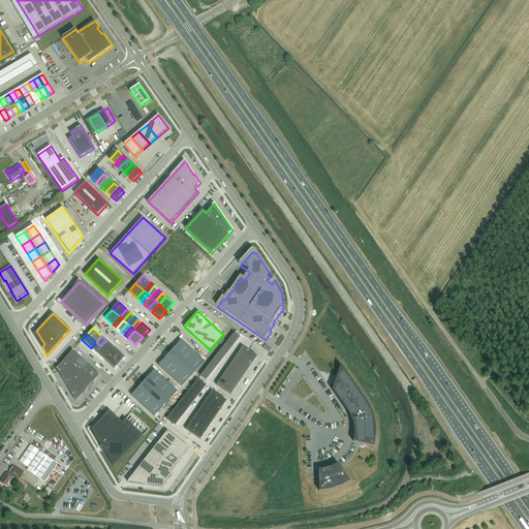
[(106,340),(100,346),(105,350),(111,344),(106,340)]
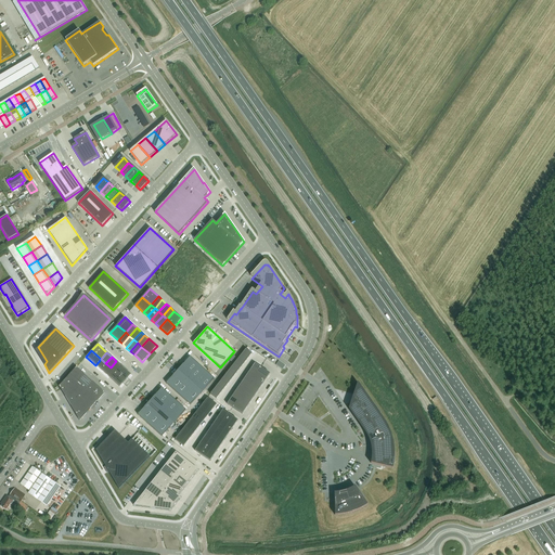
[(191,357),(179,371),(203,392),(215,379),(191,357)]
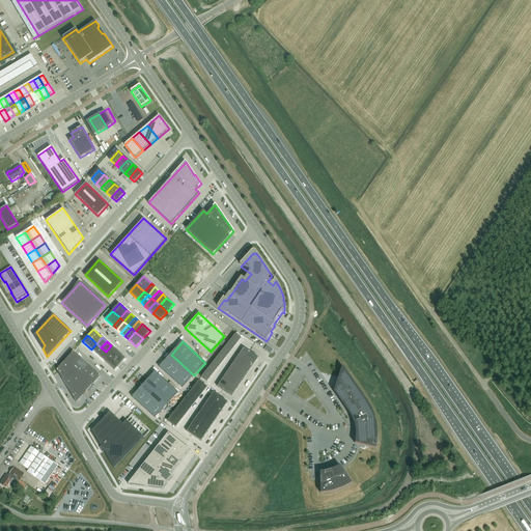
[(96,343),(91,350),(95,354),(101,347),(96,343)]
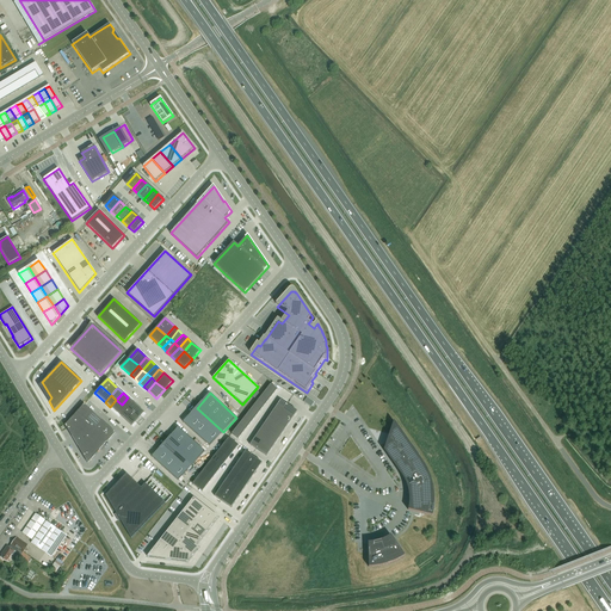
[(128,397),(122,405),(127,409),(133,402),(128,397)]
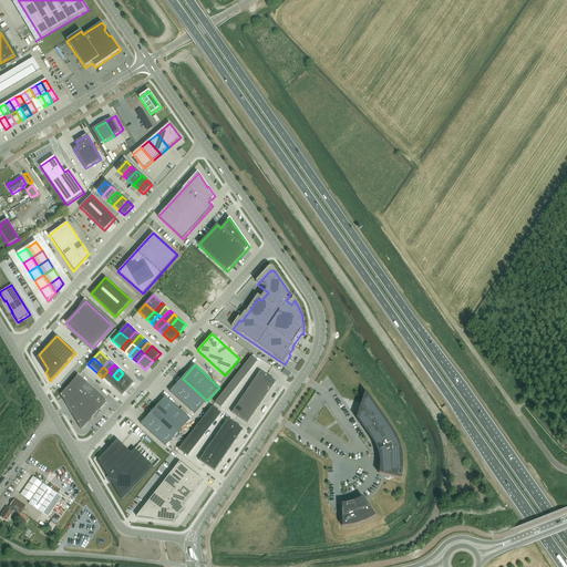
[(107,371),(102,378),(107,382),(113,375),(107,371)]
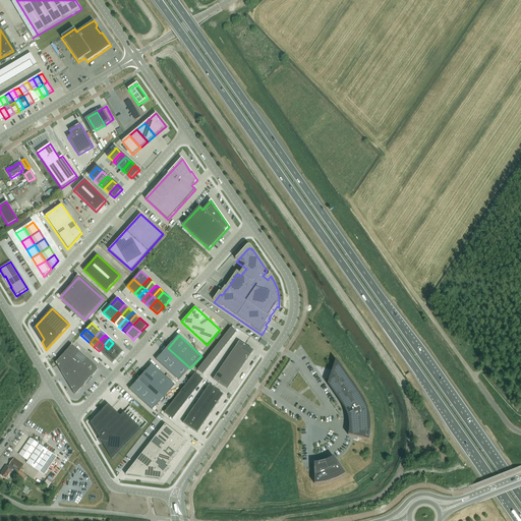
[(113,343),(108,349),(117,357),(123,351),(113,343)]
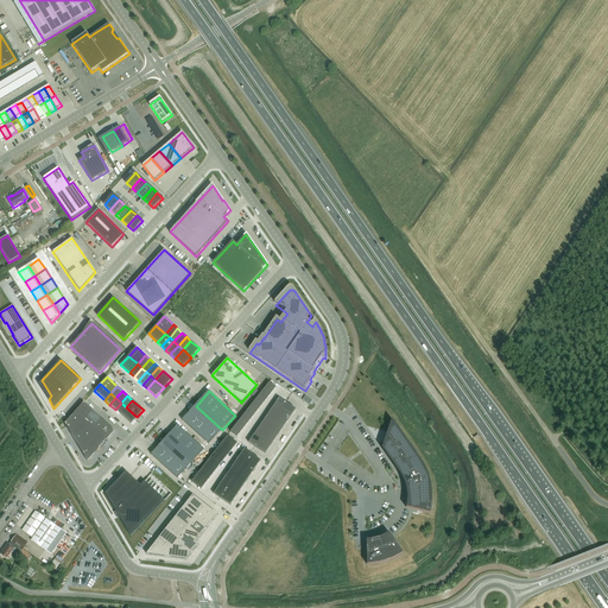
[(76,411),(65,423),(71,435),(77,445),(87,462),(99,448),(107,439),(115,431),(102,418),(93,411),(84,403),(76,411)]
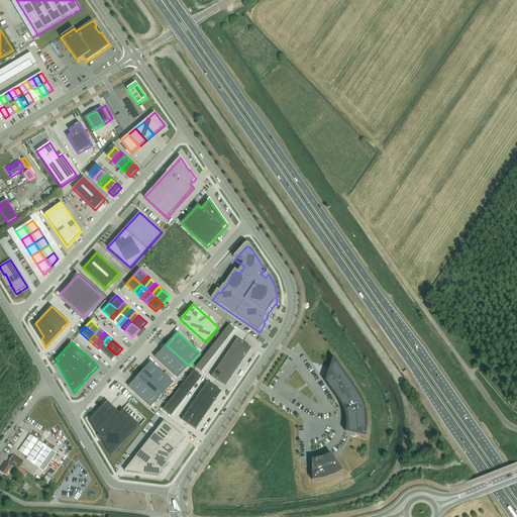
[(103,342),(98,348),(102,352),(107,346),(103,342)]
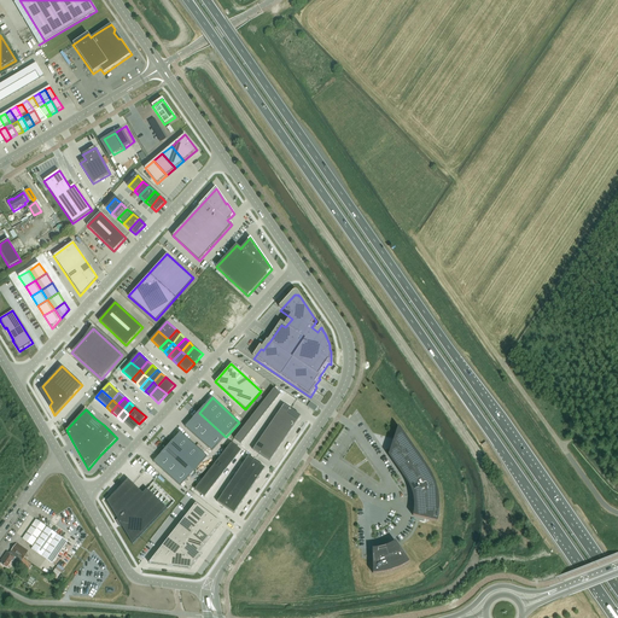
[(289,413),(287,414),(297,421),(301,417),(291,409),(289,413)]
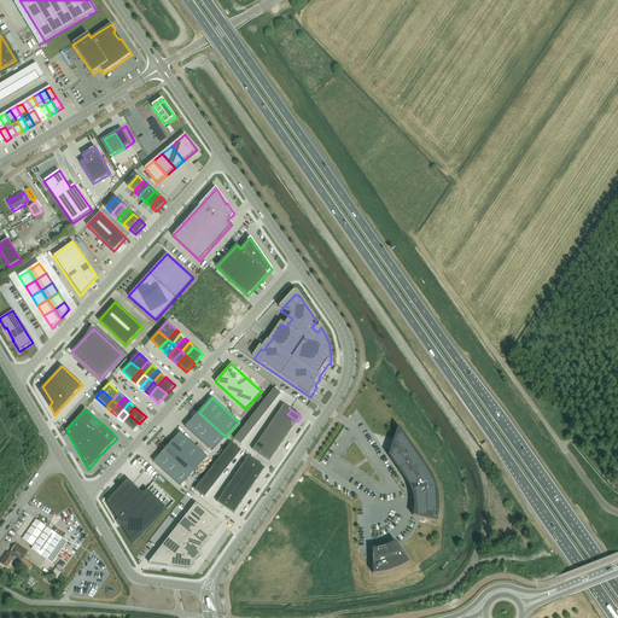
[(199,413),(185,427),(213,452),(226,437),(199,413)]
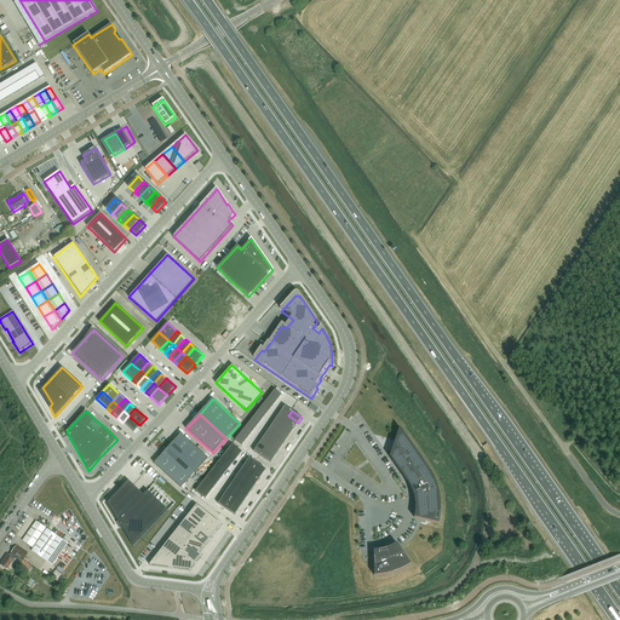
[(128,415),(122,423),(133,432),(139,425),(128,415)]
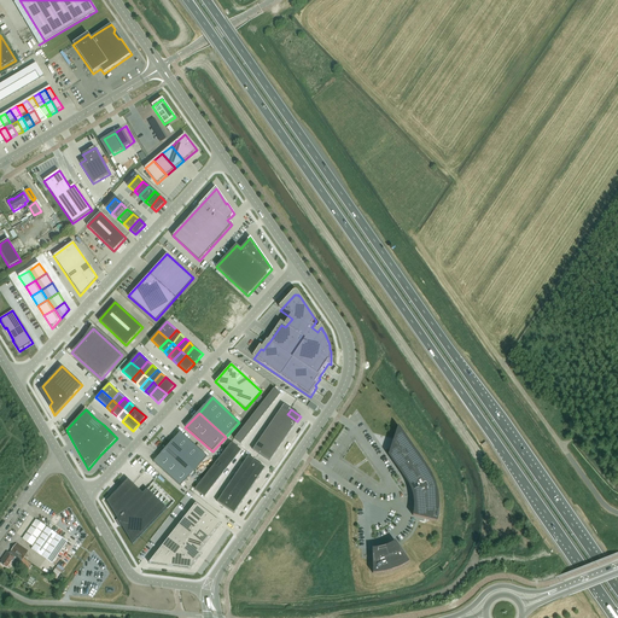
[(285,417),(284,420),(293,426),(297,421),(287,414),(285,417)]
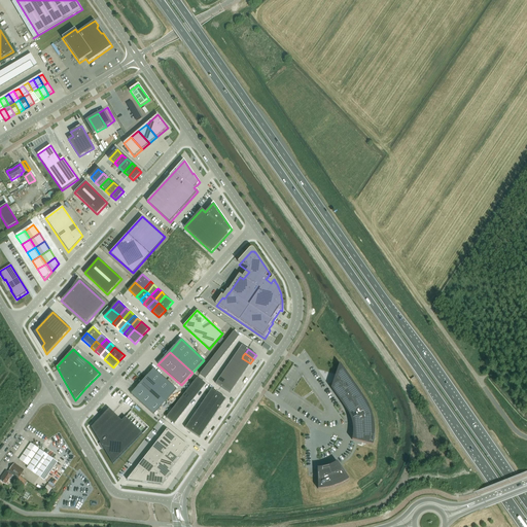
[(241,359),(239,362),(247,367),(250,363),(242,358),(241,359)]
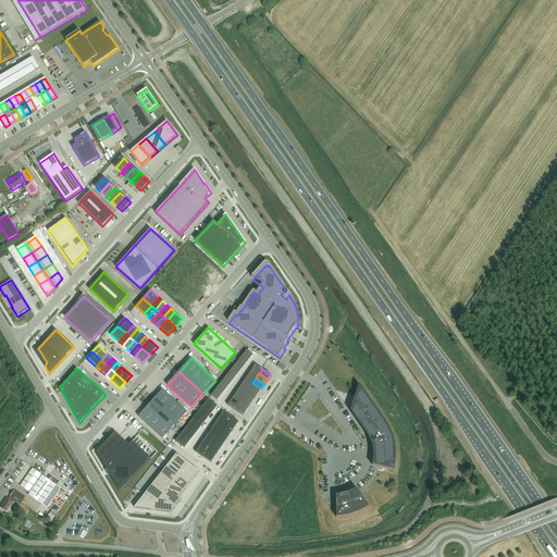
[(250,386),(249,387),(259,393),(261,388),(252,383),(250,386)]
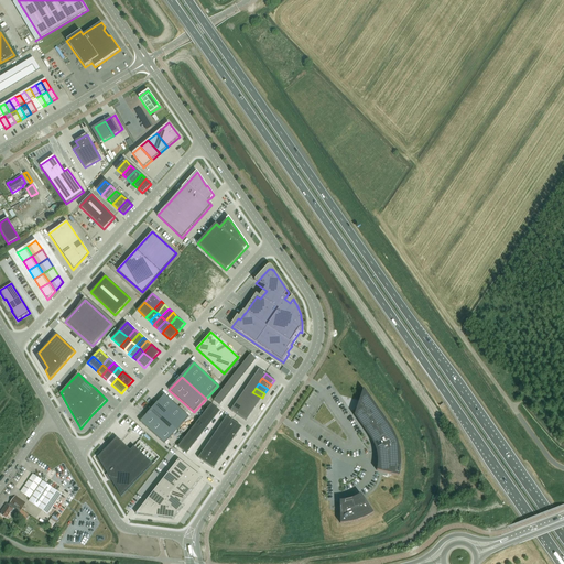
[(377,469),(377,470),(399,476),(400,474),(400,472),(400,469),(401,467),(401,465),(401,463),(401,461),(401,458),(401,456),(400,454),(400,452),(400,449),(399,447),(399,445),(398,443),(397,441),(397,438),(396,436),(394,434),(390,426),(369,398),(364,389),(368,397),(355,415),(369,436),(371,440),(373,443),(375,446),(376,448),(376,449),(377,452),(377,453),(377,455),(378,456),(378,458),(378,461),(378,462),(378,464),(378,466),(378,467),(377,469)]
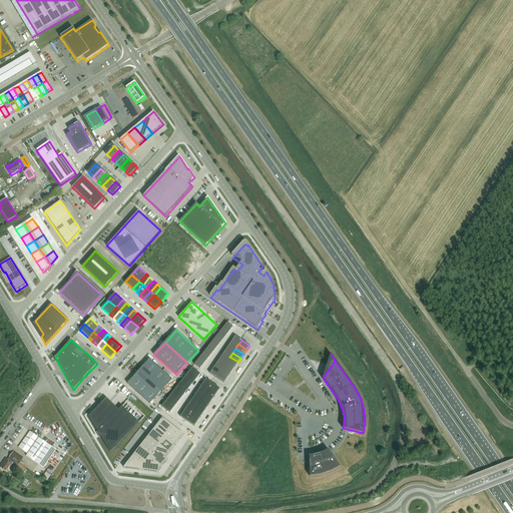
[(228,359),(227,361),(235,367),(238,362),(229,357),(228,359)]
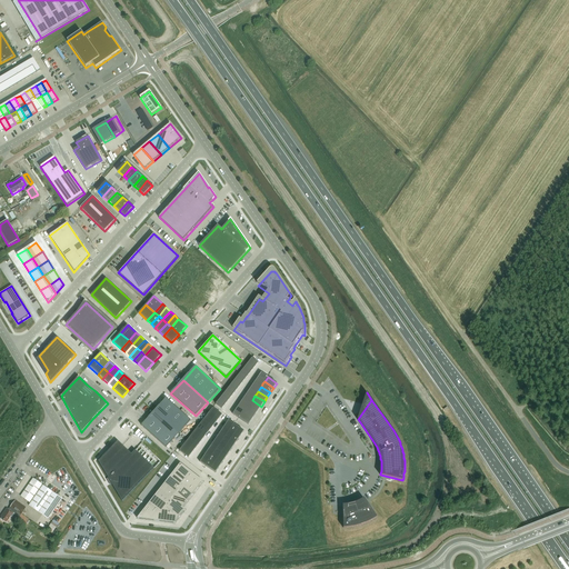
[(166,398),(153,412),(179,435),(191,421),(166,398)]
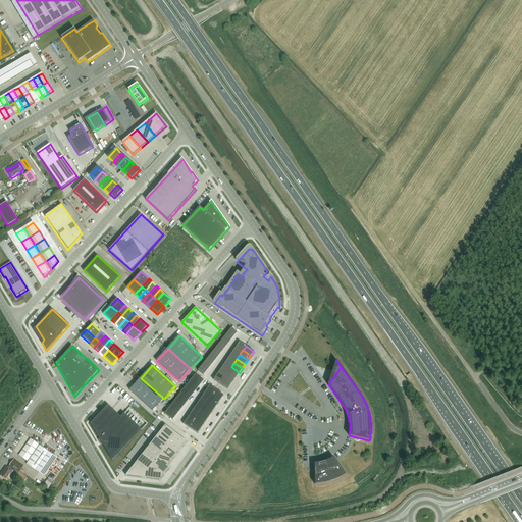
[(230,368),(228,371),(237,377),(240,373),(231,367),(230,368)]
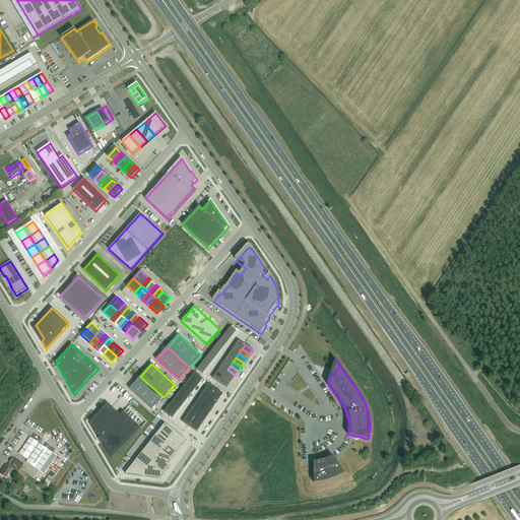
[(225,373),(224,374),(233,380),(236,376),(228,370),(225,373)]
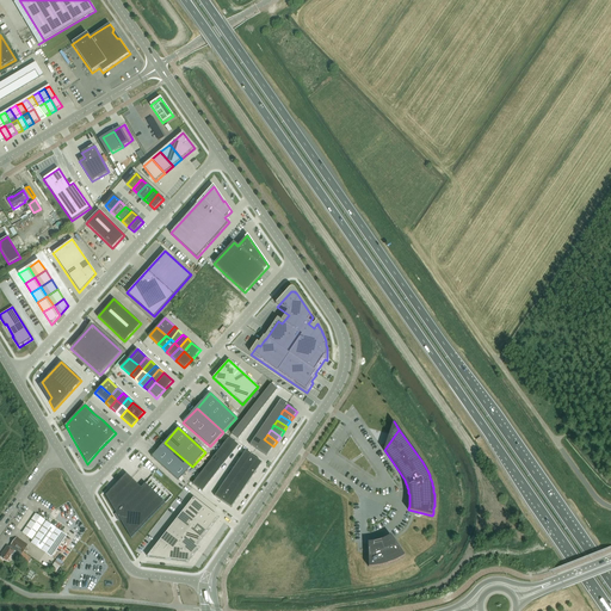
[(228,438),(226,442),(235,450),(238,446),(234,443),(228,438)]
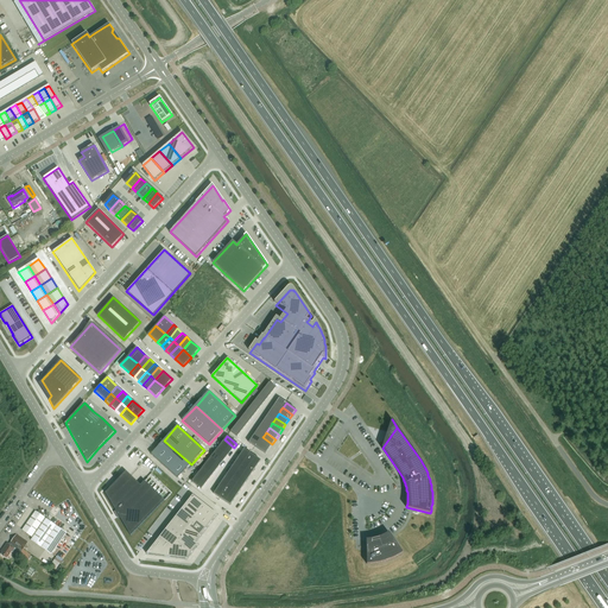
[(260,439),(259,442),(268,449),(272,444),(263,437),(260,439)]
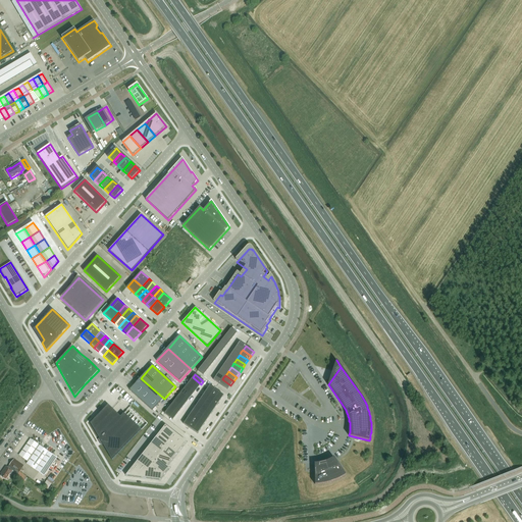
[(193,377),(190,380),(199,387),(201,384),(193,377)]
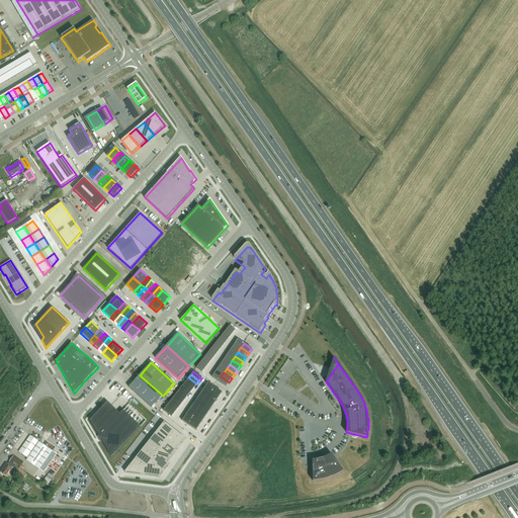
[(140,375),(128,387),(152,408),(163,396),(140,375)]
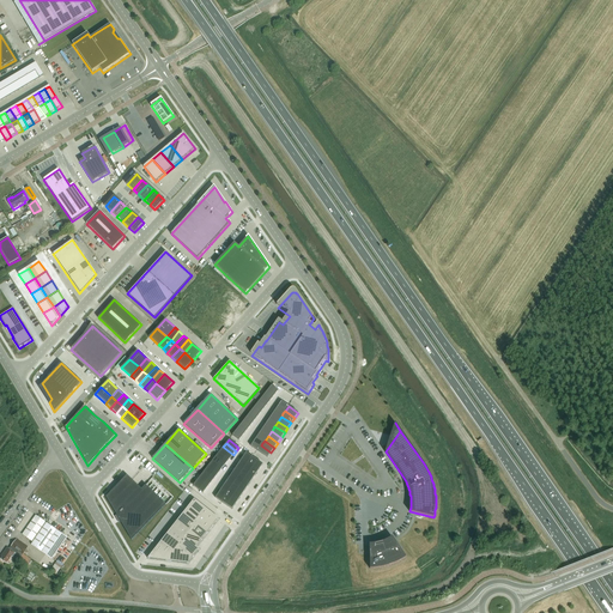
[(260,447),(258,450),(268,457),(271,453),(261,445),(260,447)]
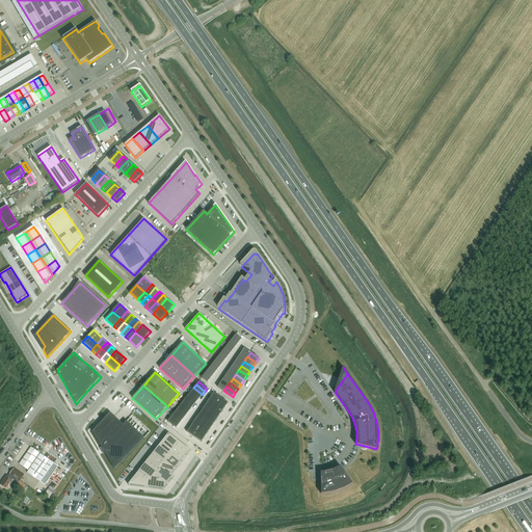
[(193,388),(191,391),(200,398),(203,395),(193,388)]
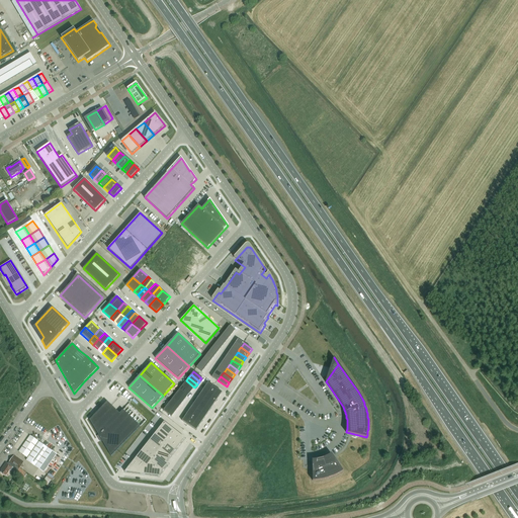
[(186,380),(184,383),(192,391),(194,387),(186,380)]
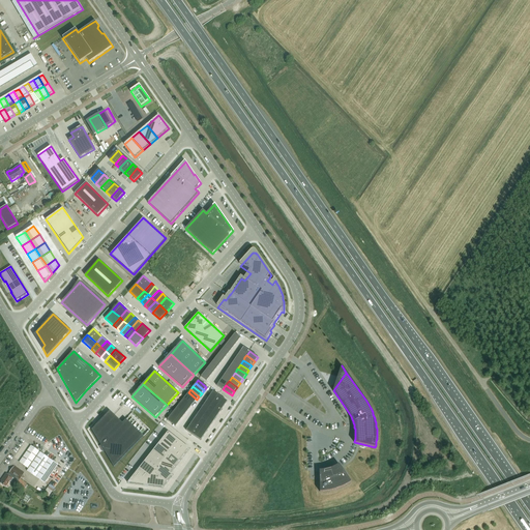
[(188,392),(185,395),(195,403),(197,400),(188,392)]
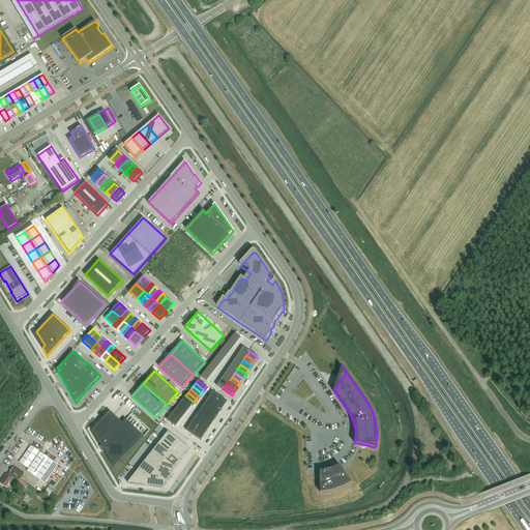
[(217,398),(217,399),(226,404),(229,400),(219,394),(217,398)]
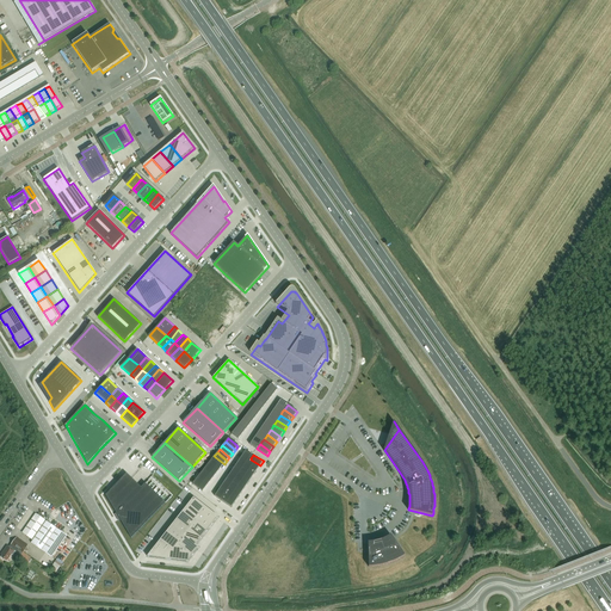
[(214,456),(211,460),(221,468),(224,464),(214,456)]
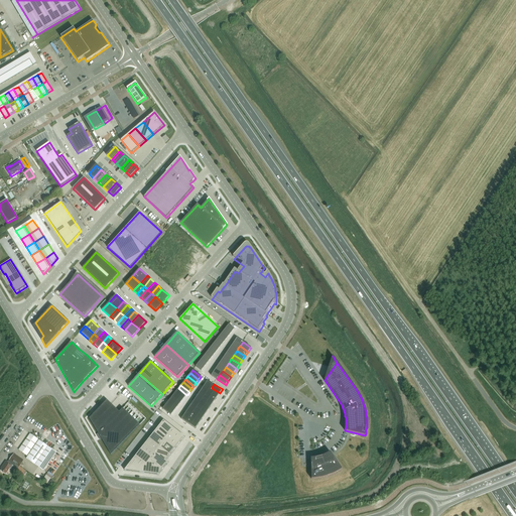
[(178,388),(176,391),(184,398),(186,395),(178,388)]
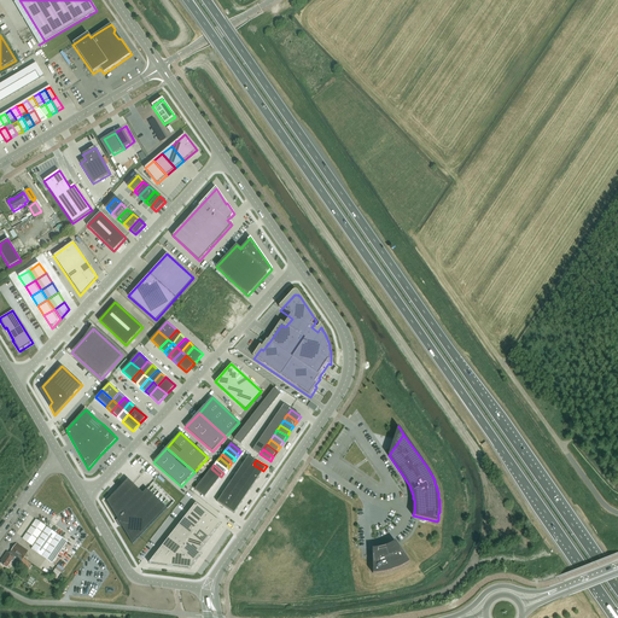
[(251,467),(250,470),(260,476),(263,471),(254,465),(251,467)]
